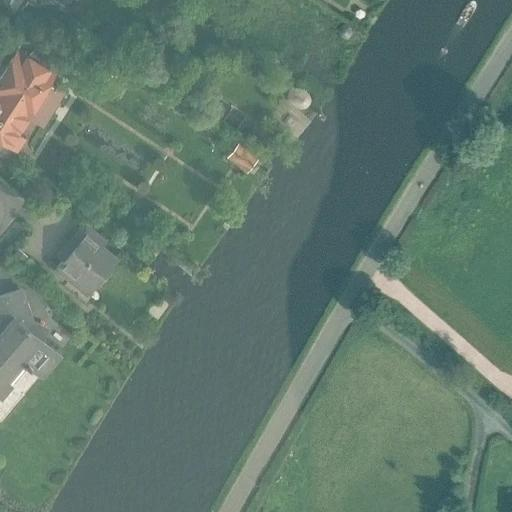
[(0,0),(0,9),(2,11),(8,0),(30,0),(37,5),(40,0),(0,0)]
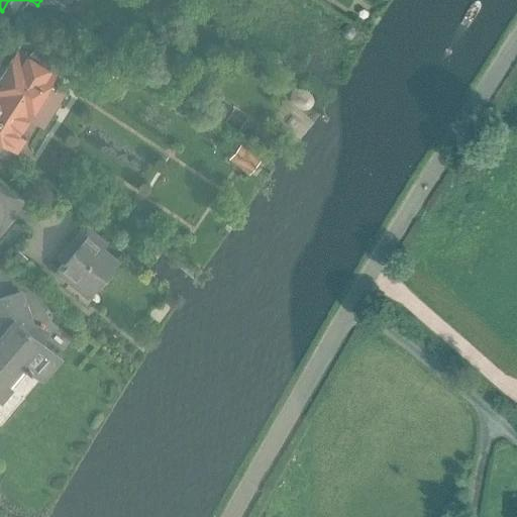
[(17,49),(0,77),(0,141),(17,152),(24,140),(17,135),(46,87),(64,98),(68,91),(50,81),(55,73),(62,53),(41,40),(26,56),(17,49)]
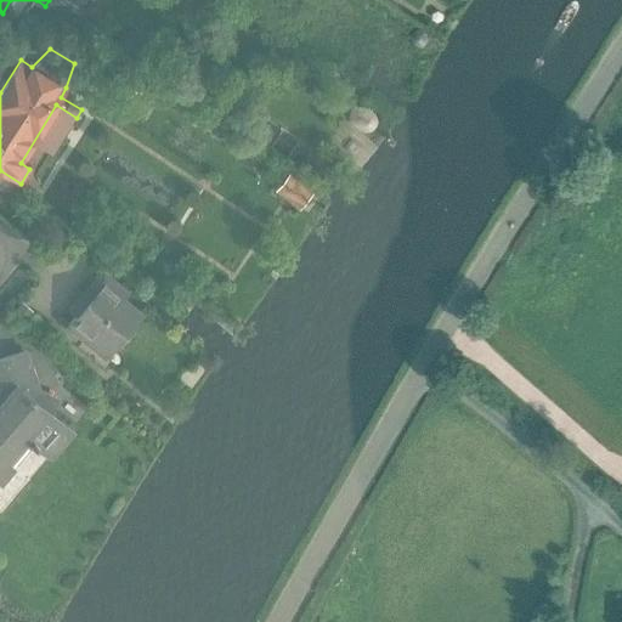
[(350,117),(350,118),(350,119),(350,120),(350,122),(350,123),(351,123),(351,124),(352,125),(352,126),(354,126),(354,128),(355,128),(356,129),(358,130),(360,131),(362,131),(363,133),(366,133),(367,133),(369,133),(371,131),(372,131),(373,131),(373,130),(374,130),(374,129),(375,128),(377,126),(377,125),(377,124),(377,123),(378,122),(378,120),(377,120),(377,119),(377,118),(377,117),(375,116),(373,113),(372,112),(369,111),(368,109),(367,108),(366,108),(366,107),(365,107),(363,107),(362,107),(361,107),(360,107),(358,107),(357,107),(356,107),(355,108),(354,108),(354,109),(352,109),(352,111),(351,112),(350,113),(350,114),(350,116),(350,117)]
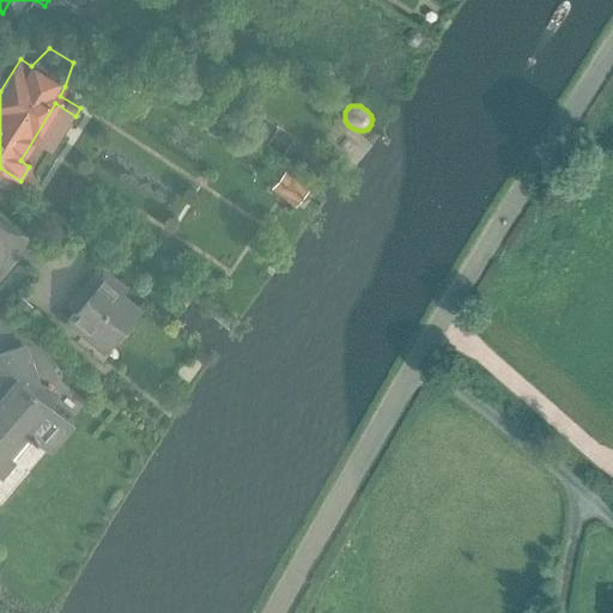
[(308,189),(285,170),(272,187),(295,206),(308,189)]
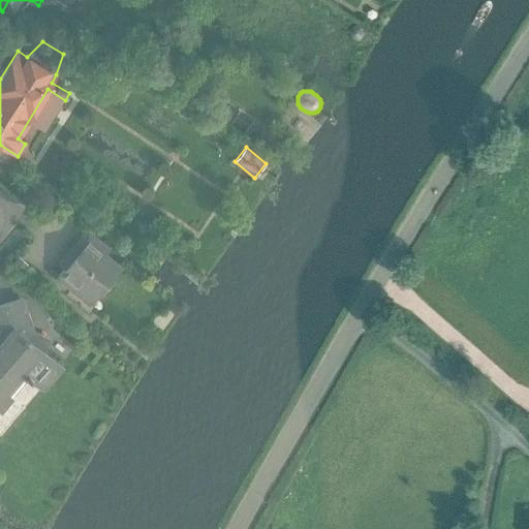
[(92,236),(84,246),(83,244),(81,243),(79,243),(76,244),(75,245),(74,247),(73,249),(74,251),(75,253),(76,254),(58,276),(73,288),(76,284),(90,296),(91,294),(100,288),(103,278),(116,265),(102,253),(106,248),(92,236)]
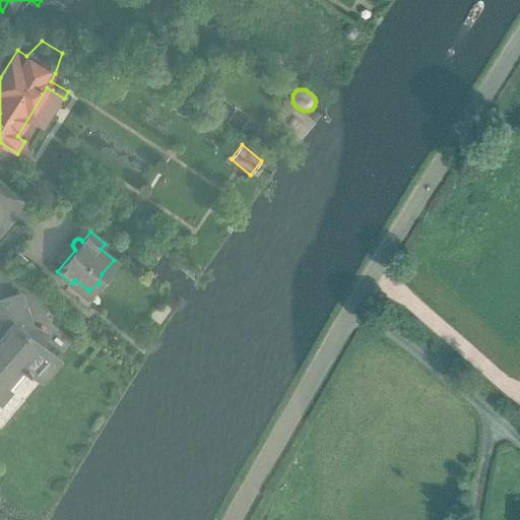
[(20,268),(26,261),(17,253),(11,260),(20,268)]
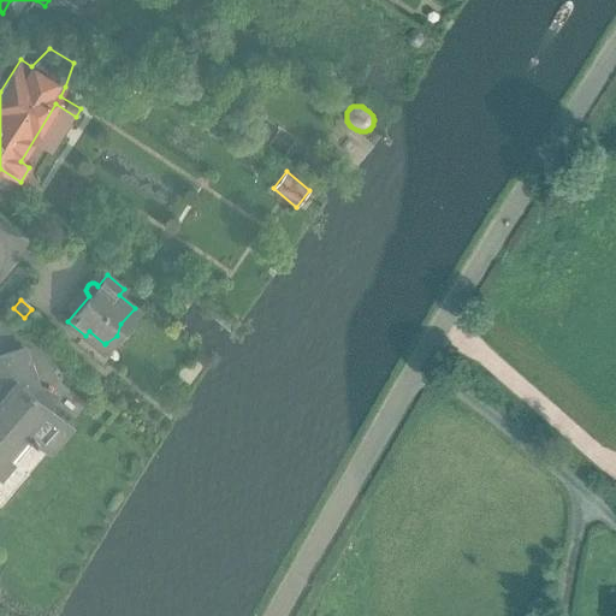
[(0,375),(6,394),(0,401),(0,477),(0,478),(9,469),(6,467),(12,461),(9,458),(29,433),(49,451),(70,427),(49,409),(57,395),(39,386),(24,348),(0,355),(0,375)]
